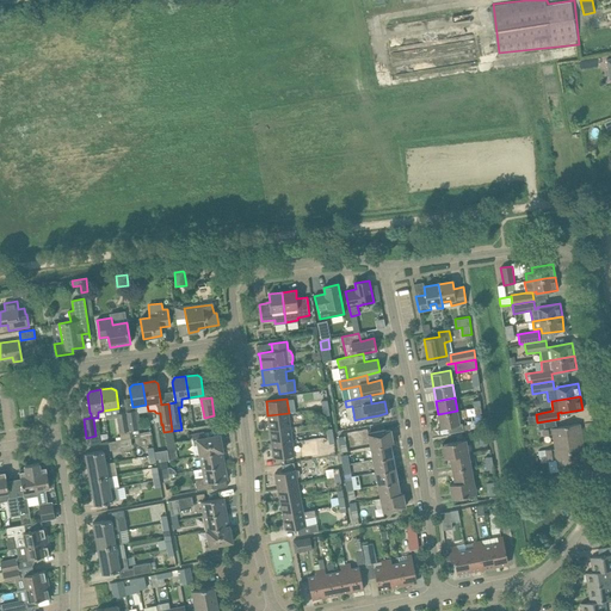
[(135,411),(127,412),(130,438),(140,437),(139,431),(135,411)]
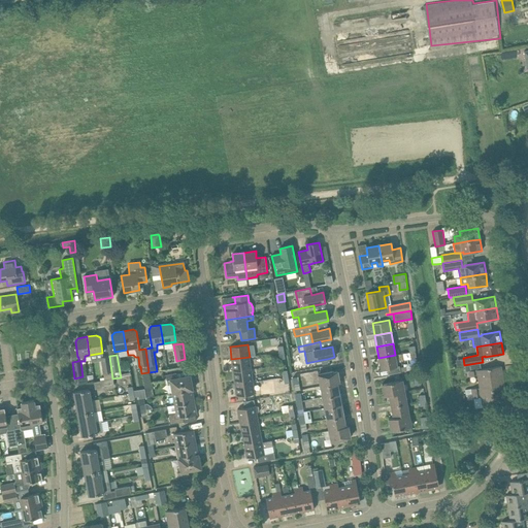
[(398,367),(395,355),(378,358),(382,370),(387,369),(388,374),(400,372),(406,371),(406,366),(399,367),(399,366),(398,367)]
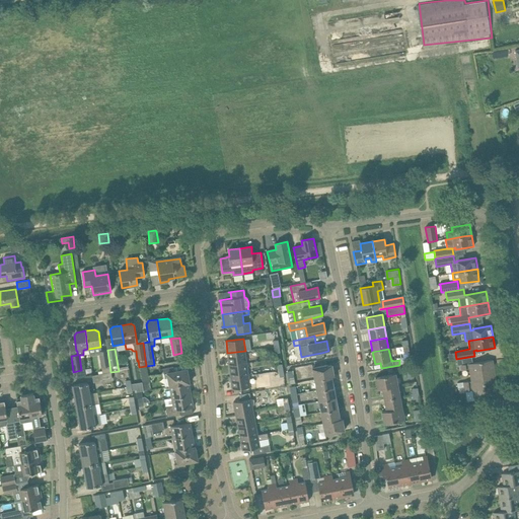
[(102,373),(110,372),(107,350),(98,352),(102,373)]
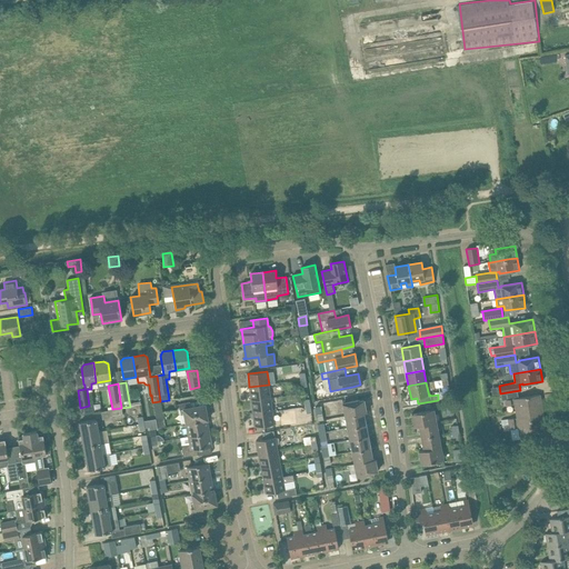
[(249,387),(251,400),(270,398),(269,385),(249,387)]
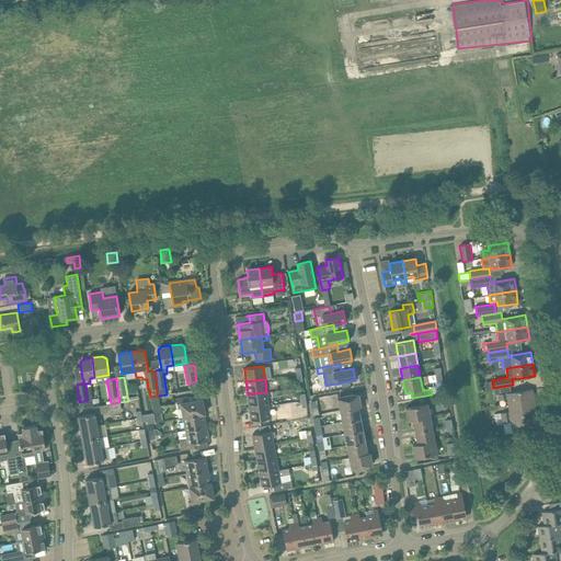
[(507,398),(508,405),(534,401),(533,389),(501,393),(500,387),(493,388),(493,389),(494,389),(495,395),(499,395),(499,400),(507,398)]
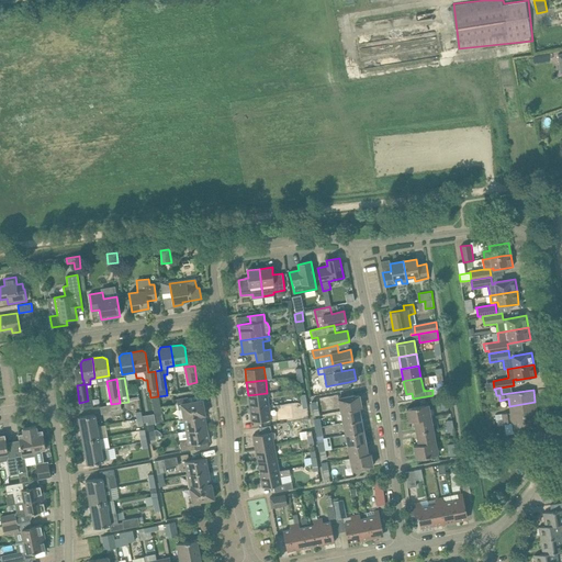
[(248,395),(250,408),(269,406),(267,393),(248,395)]
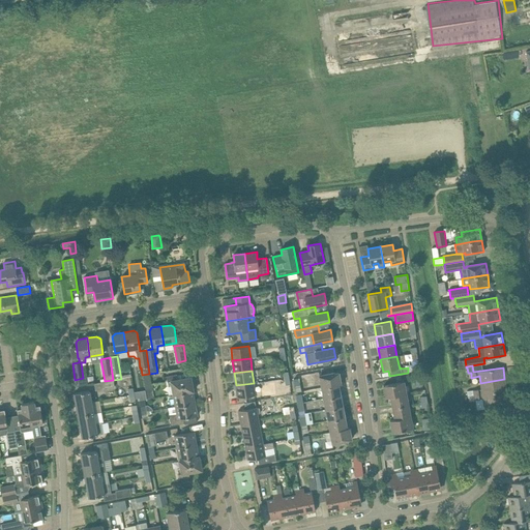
[(319,376),(320,384),(341,380),(339,373),(334,374),(334,373),(319,376)]
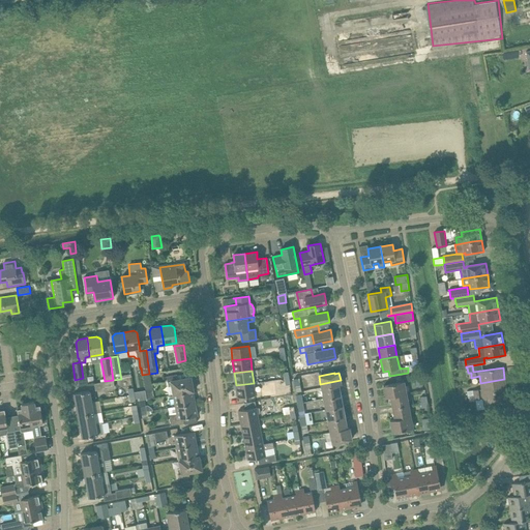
[(167,377),(166,377),(167,382),(168,382),(171,381),(171,385),(174,400),(194,396),(193,391),(194,391),(190,377),(178,379),(177,375),(167,377)]
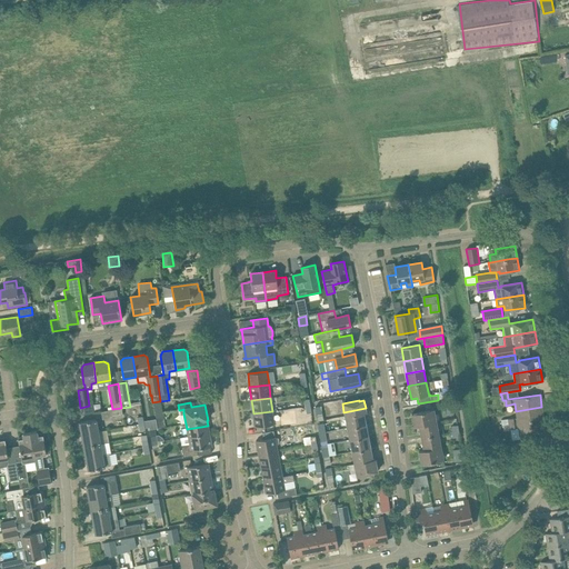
[(95,413),(93,406),(89,406),(80,408),(82,415),(95,413)]
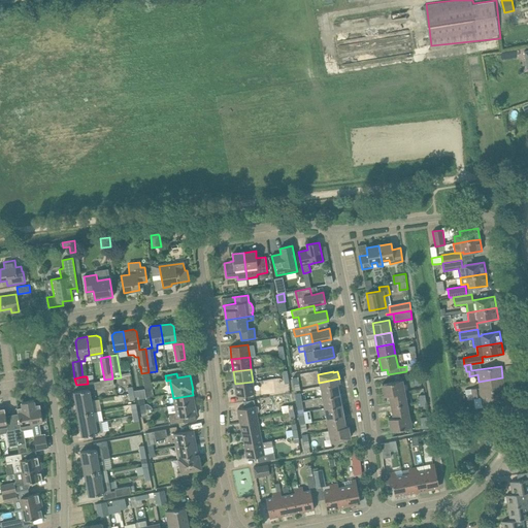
[(472,394),(504,389),(502,377),(479,382),(480,387),(472,388),(472,389),(465,390),(466,395),(472,394)]
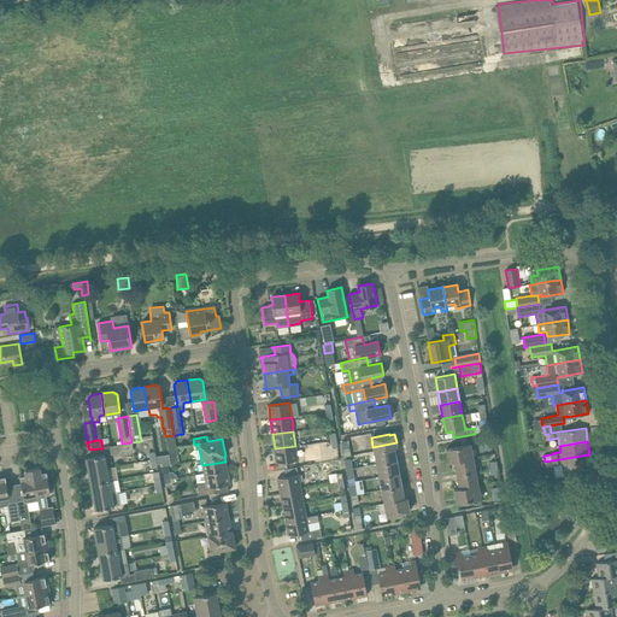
[(109,447),(111,454),(133,451),(131,442),(109,447)]
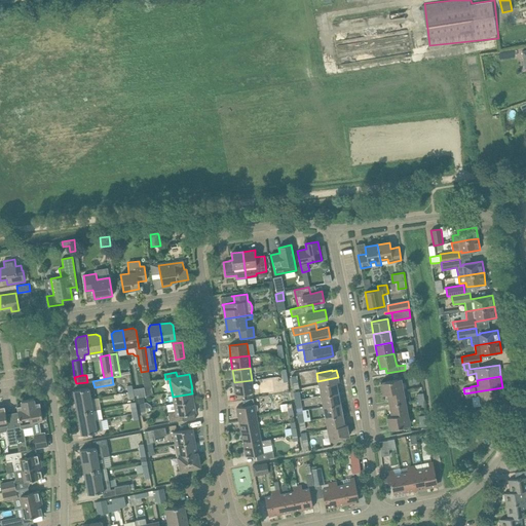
[(317,381),(320,389),(337,386),(336,381),(338,381),(338,377),(317,381)]
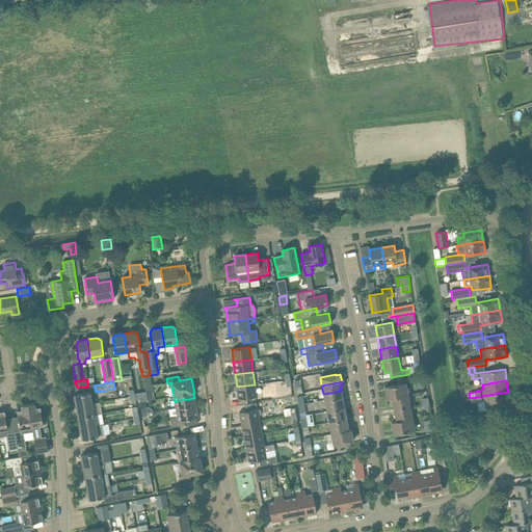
[(384,387),(387,395),(407,391),(405,382),(384,387)]
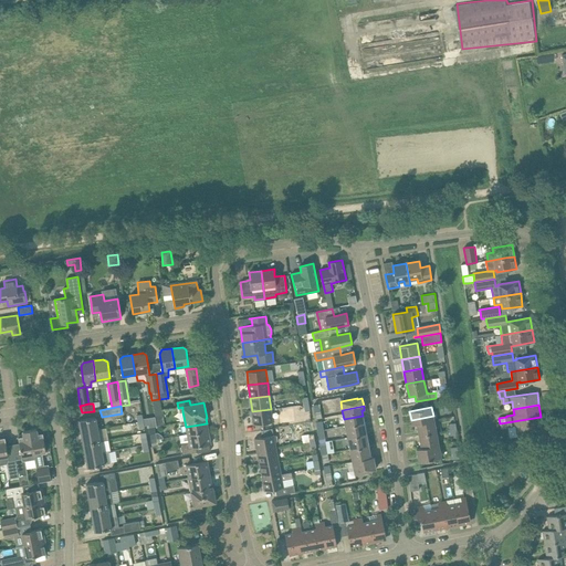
[(271,409),(252,411),(253,425),(273,422),(271,409)]
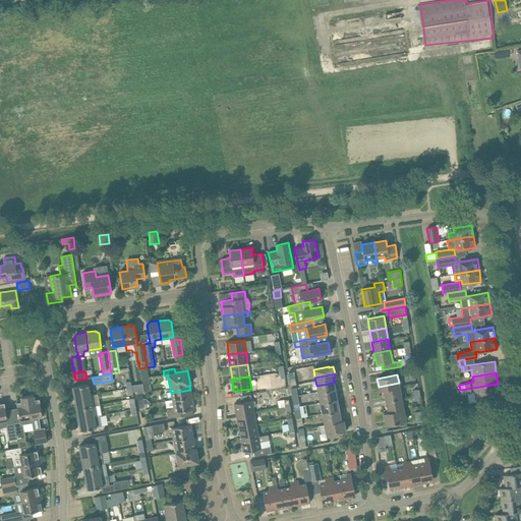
[(316,386),(317,394),(335,391),(334,383),(316,386)]
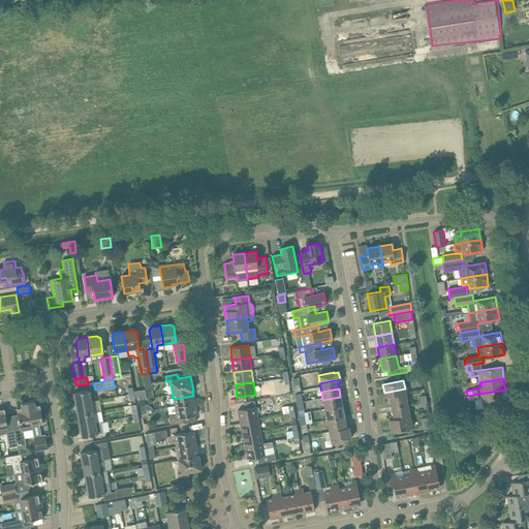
[(390,396),(391,400),(406,397),(405,389),(384,393),(384,397),(390,396)]
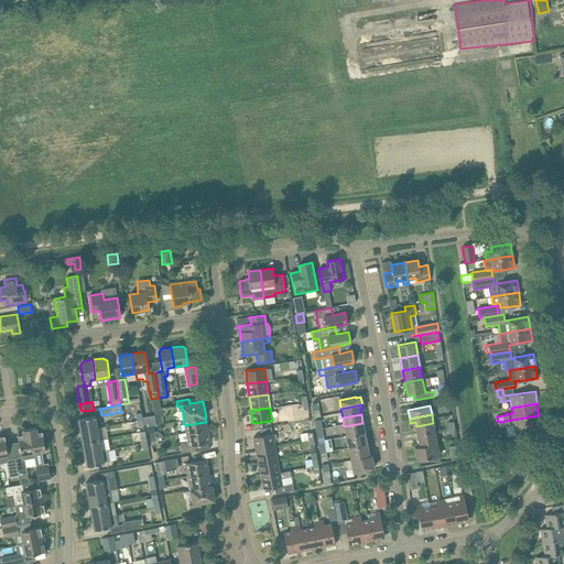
[(78,419),(80,431),(97,427),(95,415),(89,416),(78,419)]
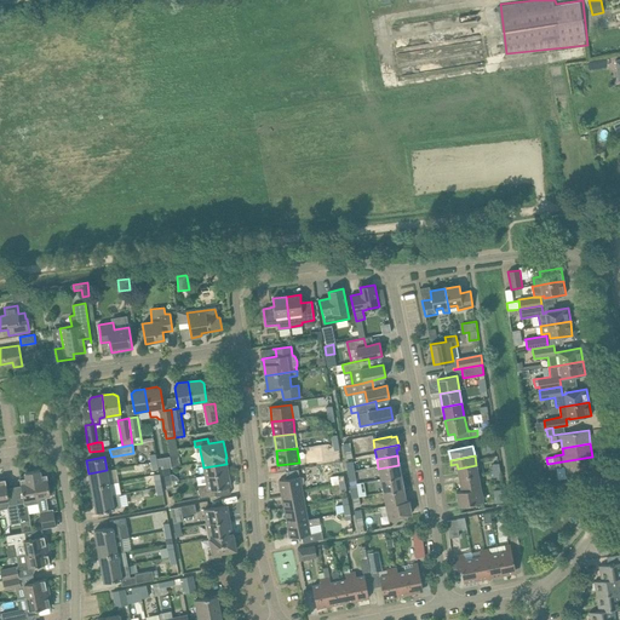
[(173,468),(171,457),(161,459),(162,469),(173,468)]
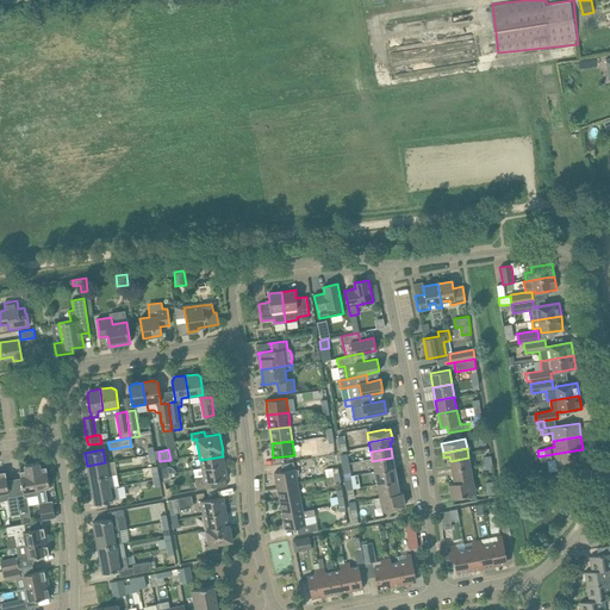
[(583,449),(546,455),(547,461),(556,460),(558,467),(570,465),(585,462),(583,449)]
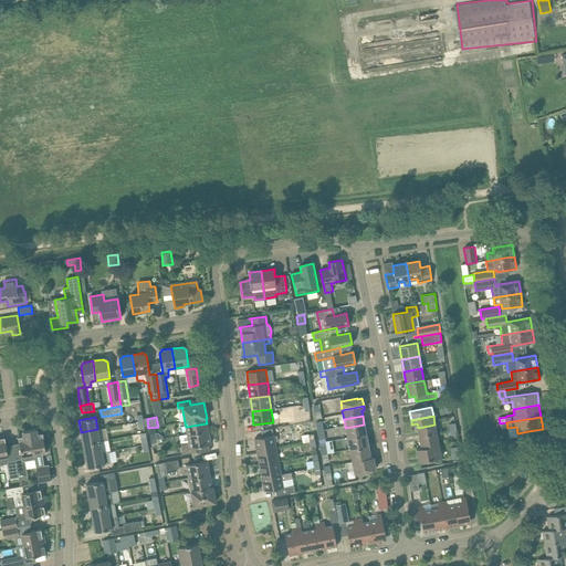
[(186,427),(188,438),(209,433),(207,423),(186,427)]
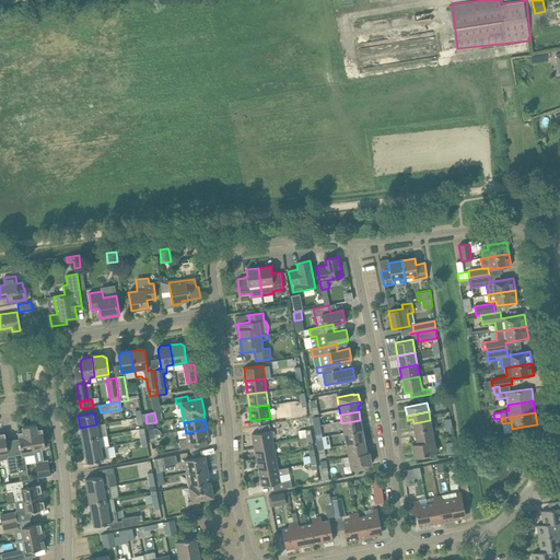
[(341,423),(343,433),(362,429),(360,420),(341,423)]
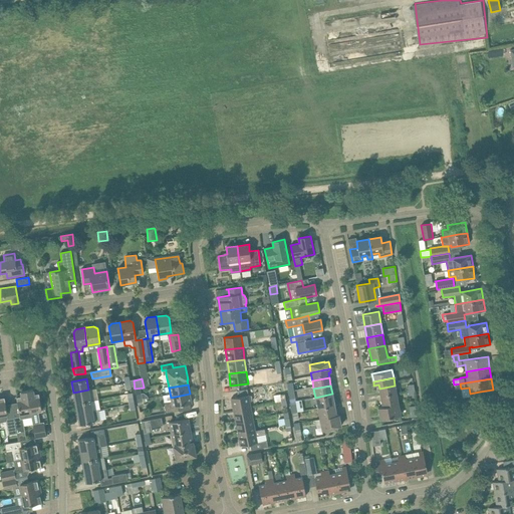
[(379,389),(380,396),(397,393),(395,386),(379,389)]
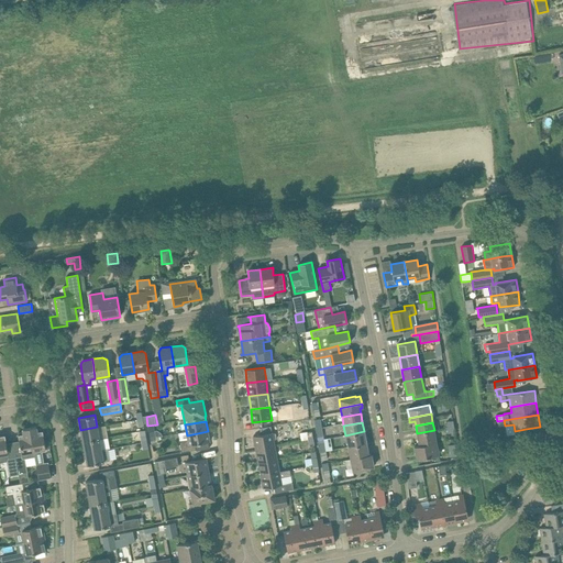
[(30,428),(34,456),(36,466),(44,465),(41,450),(45,449),(42,429),(36,430),(36,427),(30,428)]
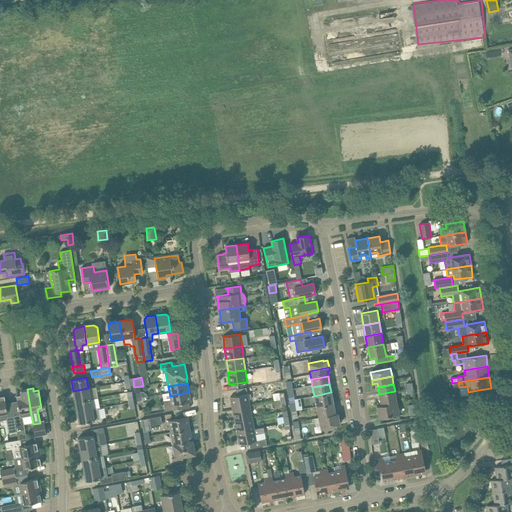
[(73,391),(75,402),(90,399),(88,388),(73,391)]
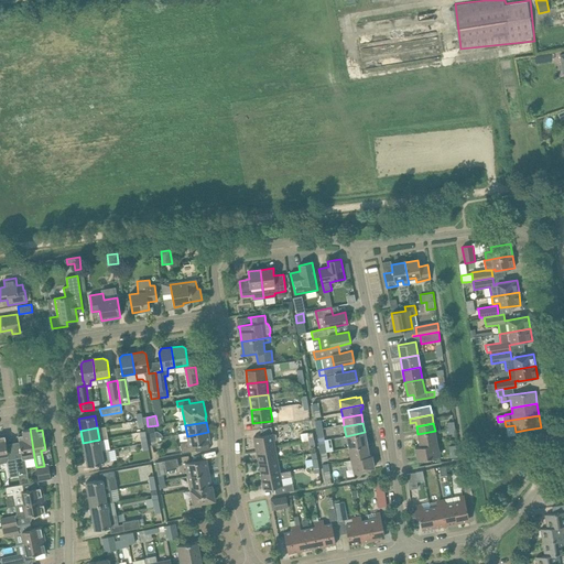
[(22,457),(15,458),(19,475),(20,484),(29,483),(25,458),(34,457),(30,429),(22,430),(23,433),(18,434),(22,457)]
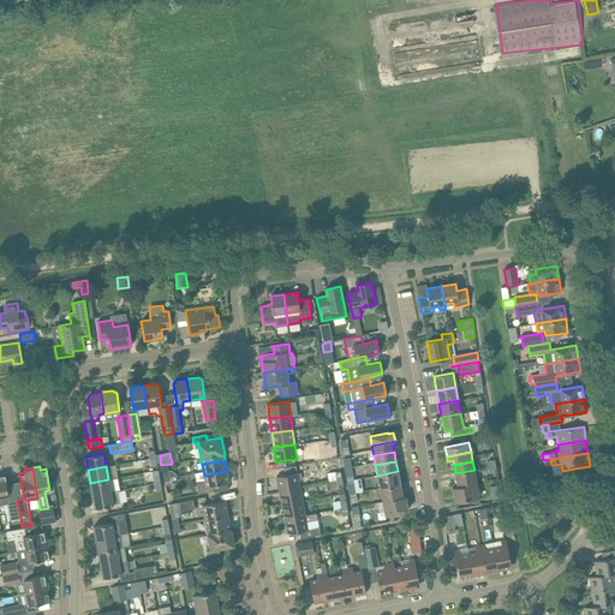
[(455,473),(458,483),(476,479),(475,470),(455,473)]
